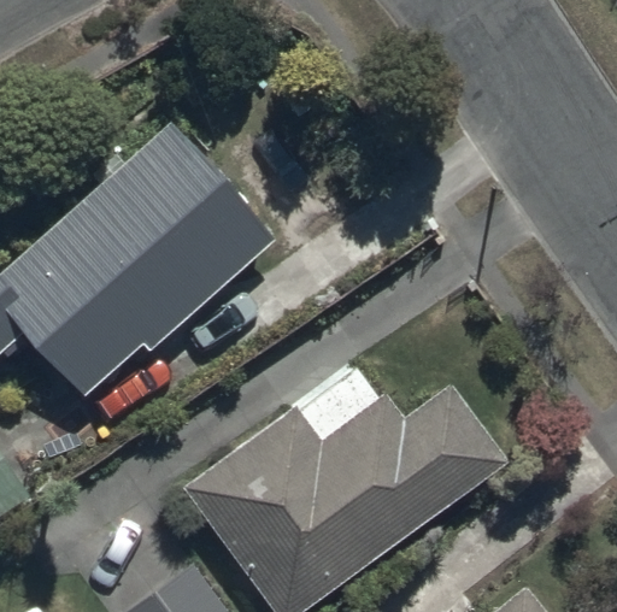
[(277,235),(170,119),(6,270),(0,263),(0,348),(22,329),(84,398),(140,347),(147,354),(277,235)]
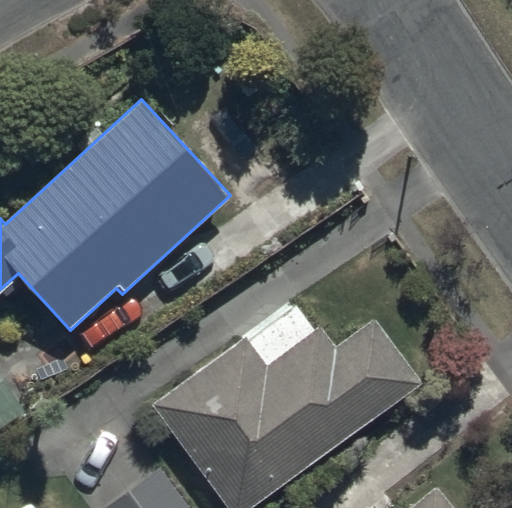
[(296,304),(247,338),(245,335),(151,401),(225,507),(253,507),(423,383),(375,318),(334,348),(319,326),(314,330),(296,304)]
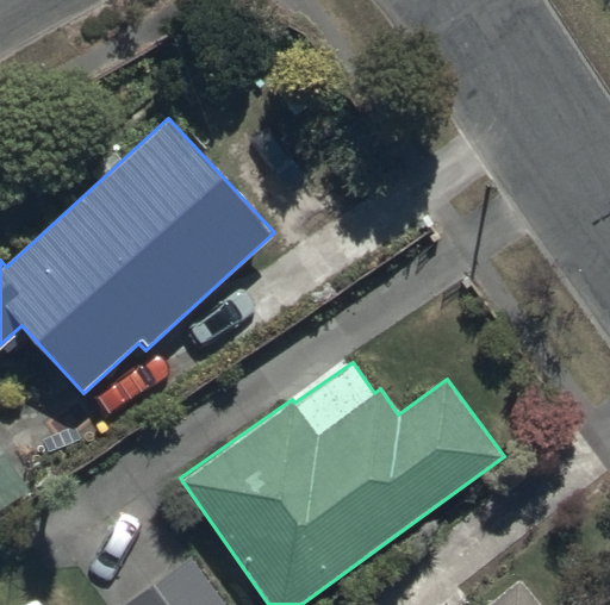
[(224,604),(188,557),(125,604),(224,604)]
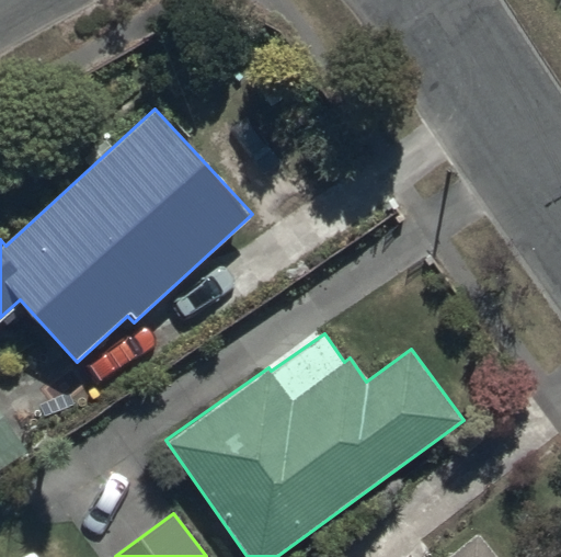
[(495,556),(474,531),(442,556),(410,556),(408,554),(404,556),(495,556)]
